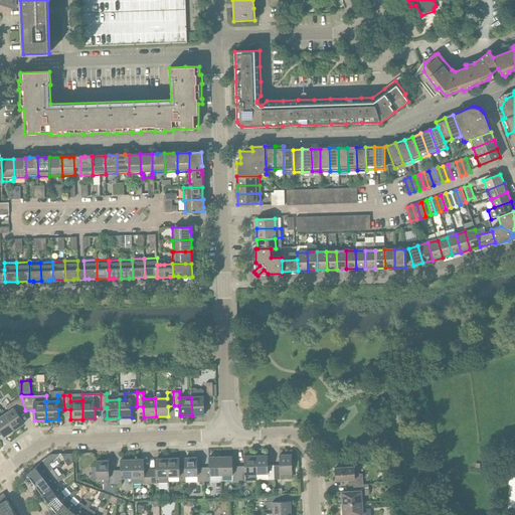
[(4,415),(14,431),(24,423),(18,415),(25,410),(21,396),(6,406),(9,411),(4,415)]
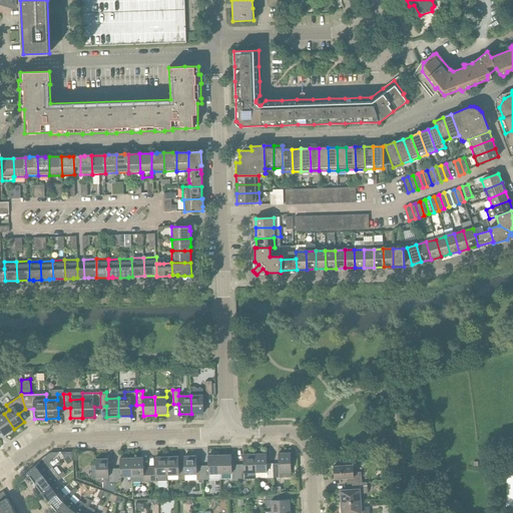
[(190,396),(191,414),(203,414),(203,396),(190,396)]
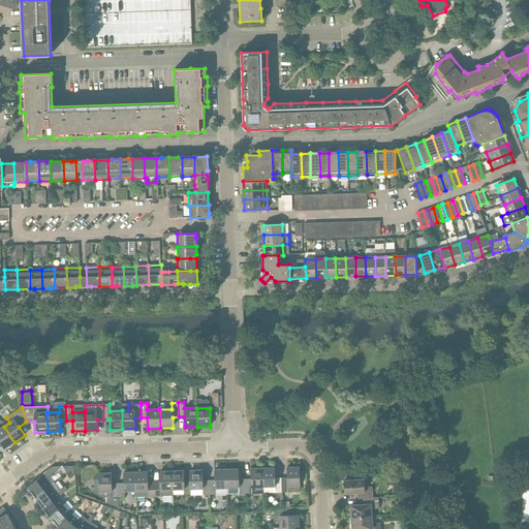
[(0,442),(4,449),(14,442),(4,427),(0,429),(0,442)]
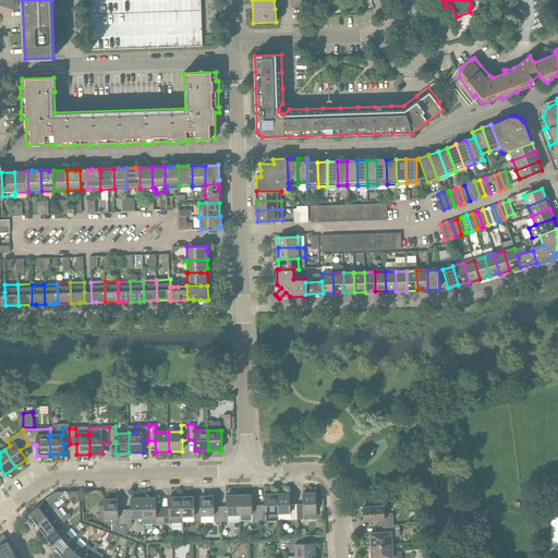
[(37,524),(57,509),(52,502),(59,497),(59,492),(55,493),(43,501),(44,502),(29,513),(37,524)]
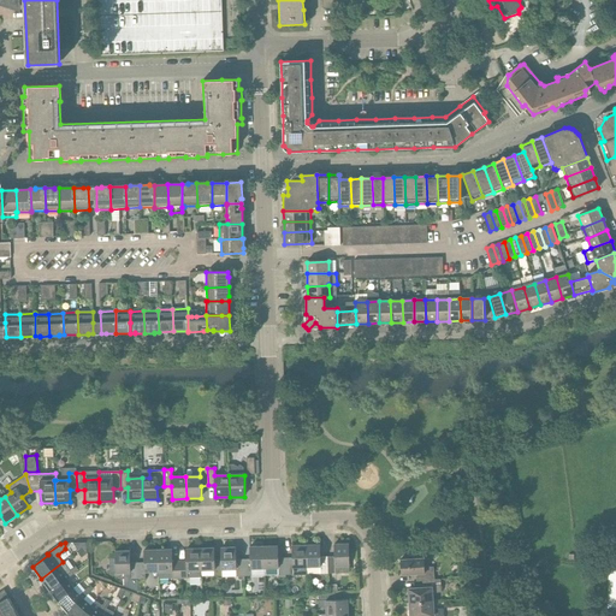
[(327,557),(327,574),(349,573),(349,544),(335,544),(335,557),(327,557)]
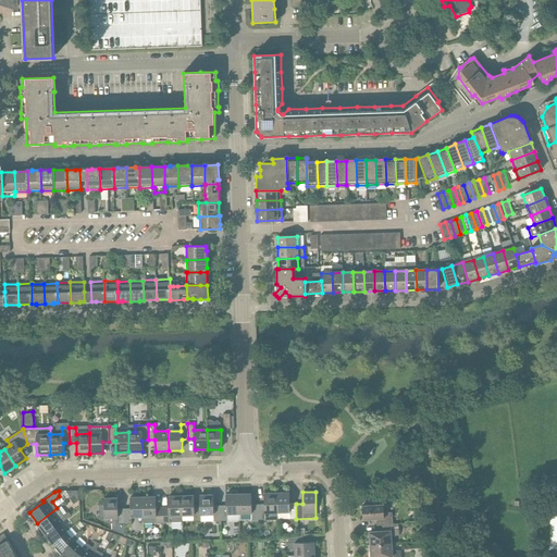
[(265,514),(277,512),(276,493),(264,494),(264,505),(258,505),(259,520),(265,520),(265,514)]
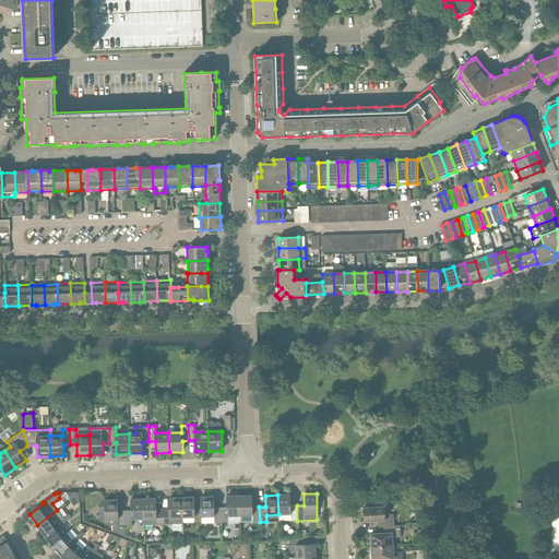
[(298,526),(297,521),(297,506),(290,506),(290,495),(277,495),(278,514),(290,514),(290,521),(293,521),(293,526),(298,526)]
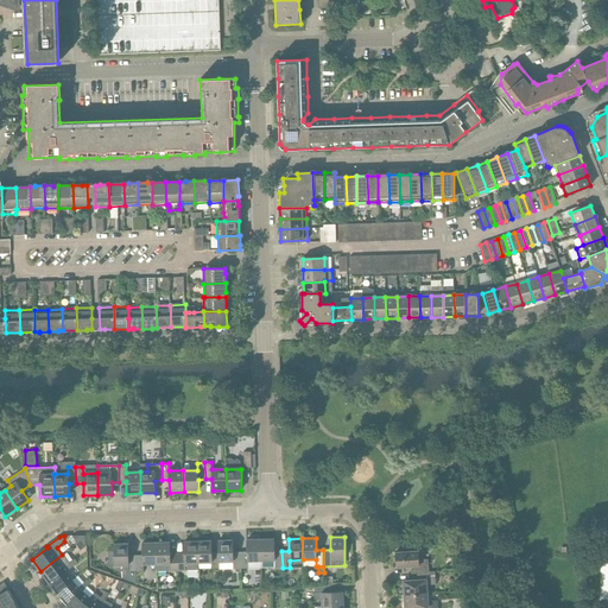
[(247,562),(261,562),(260,539),(247,540),(247,552),(240,552),(240,569),(248,569),(247,562)]
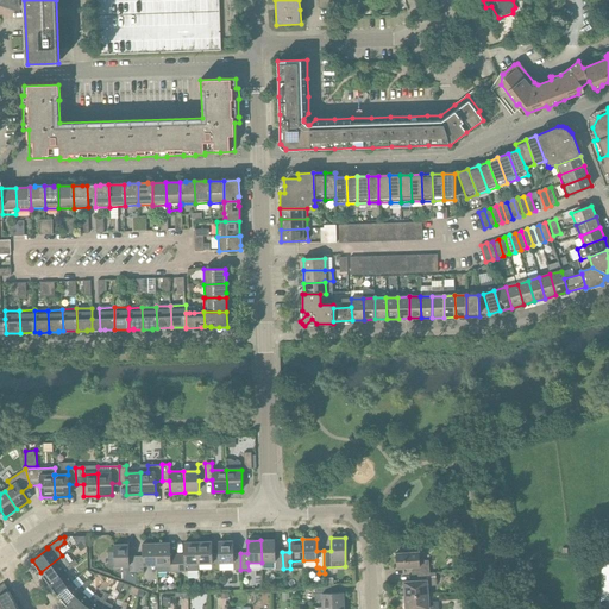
[(275,569),(283,569),(282,552),(275,552),(275,540),(261,540),(262,563),(275,562),(275,569)]
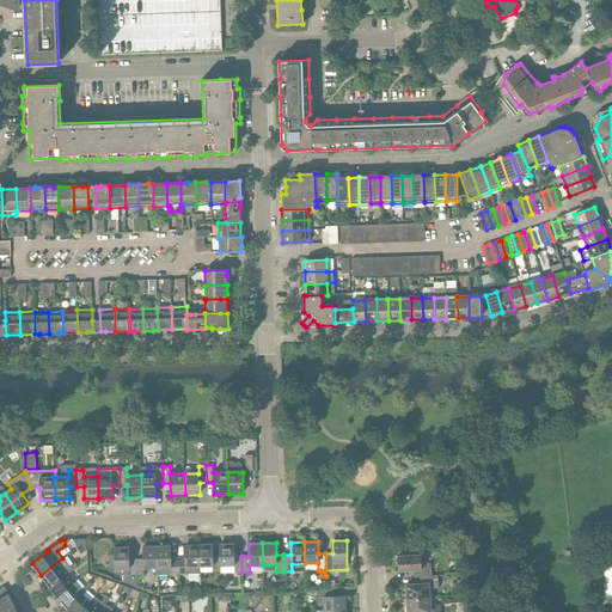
[(234,573),(242,573),(242,556),(234,556),(234,544),(220,544),(220,557),(221,567),(234,565),(234,573)]
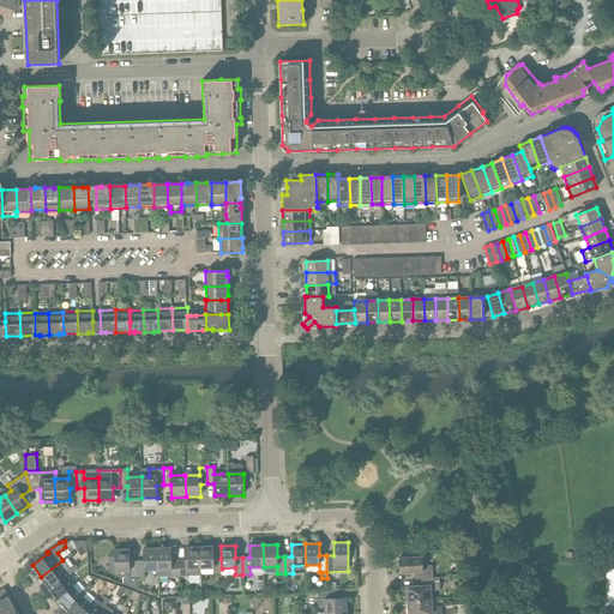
[(193,569),(200,569),(199,547),(186,547),(186,560),(179,560),(180,577),(193,577),(193,569)]
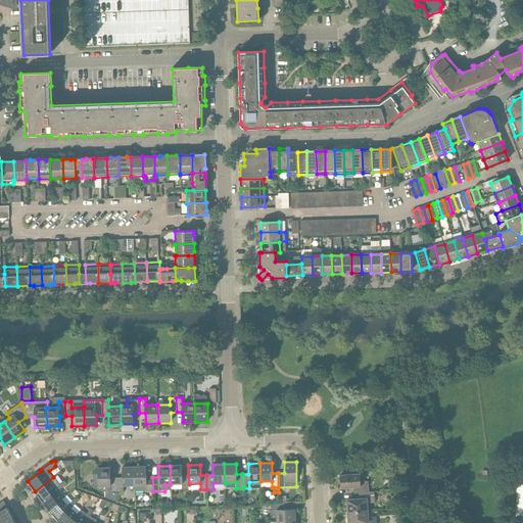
[(189,490),(189,484),(188,476),(182,476),(182,466),(170,466),(171,484),(182,484),(182,490),(189,490)]
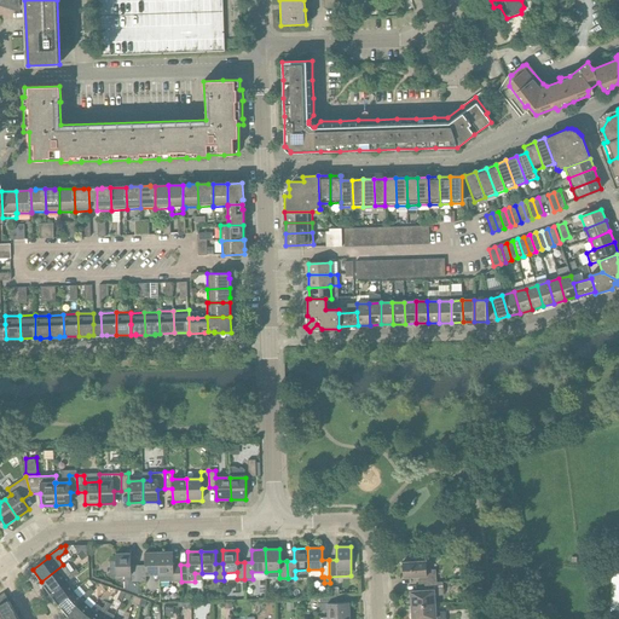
[(145,576),(160,574),(158,553),(145,554),(145,566),(138,566),(138,583),(146,583),(145,576)]
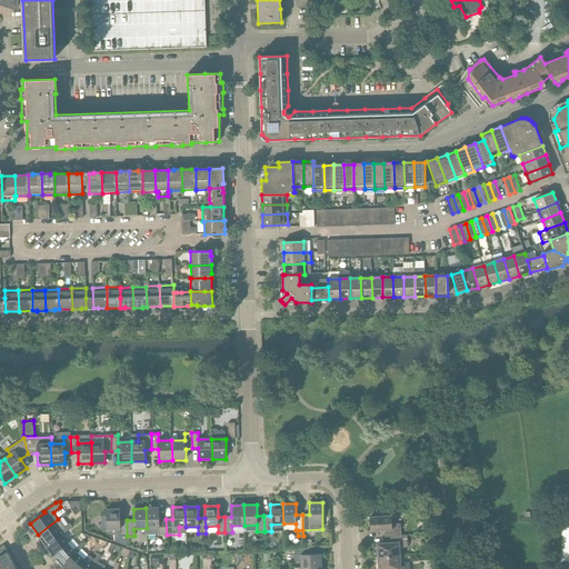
[(147,535),(167,535),(166,519),(159,519),(159,508),(146,508),(147,528),(147,535)]
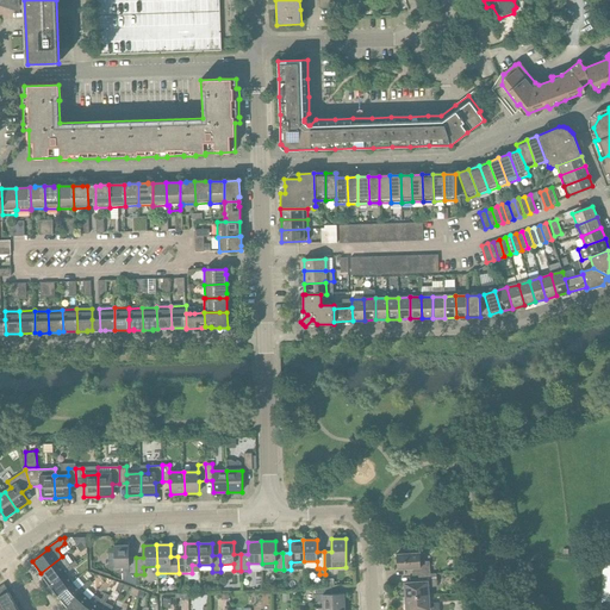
[(137,586),(136,574),(136,558),(129,558),(129,546),(114,546),(114,553),(109,553),(109,568),(123,568),(123,582),(137,586)]
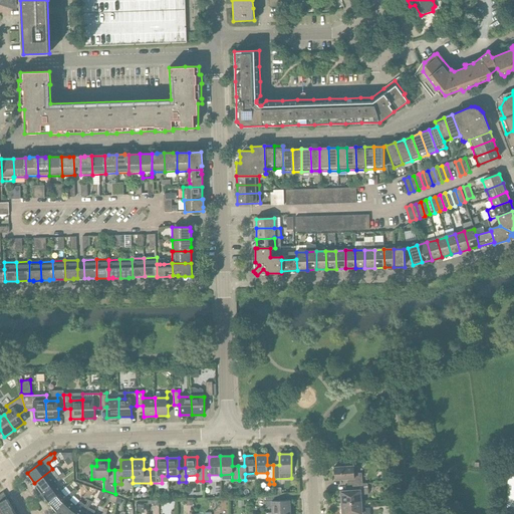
[(352,485),(362,484),(362,474),(355,474),(354,466),(334,468),(335,480),(347,479),(347,485),(352,485)]
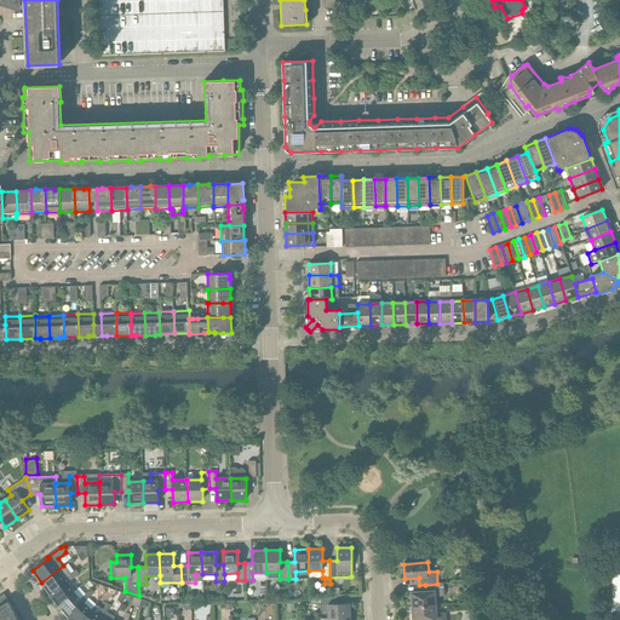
[(65,581),(64,579),(70,575),(63,566),(41,583),(50,593),(65,581)]
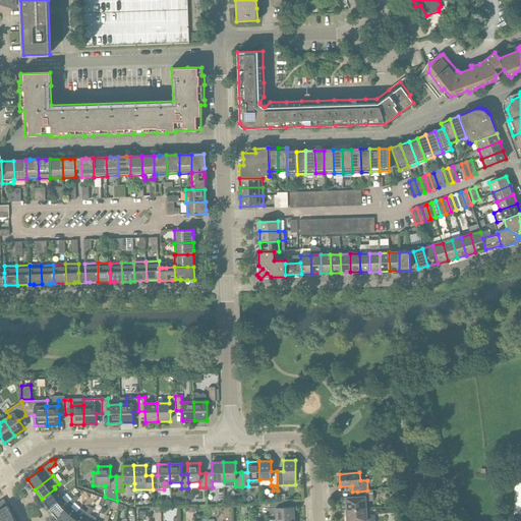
[(49,508),(62,498),(56,490),(61,486),(59,483),(54,486),(55,488),(42,499),(49,508)]
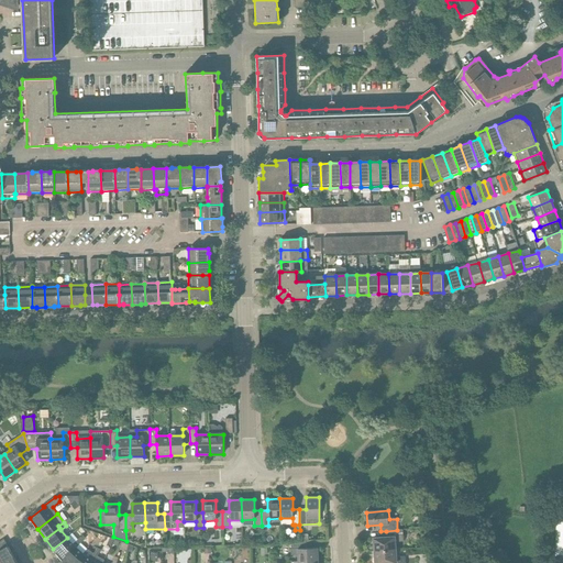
[(374,551),(395,550),(394,540),(403,539),(401,529),(397,530),(386,531),(387,538),(373,539),(374,551)]
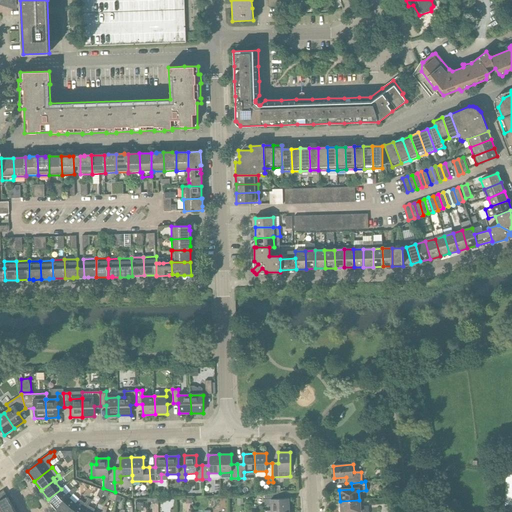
[(48,499),(56,509),(68,497),(66,495),(61,489),(48,499)]
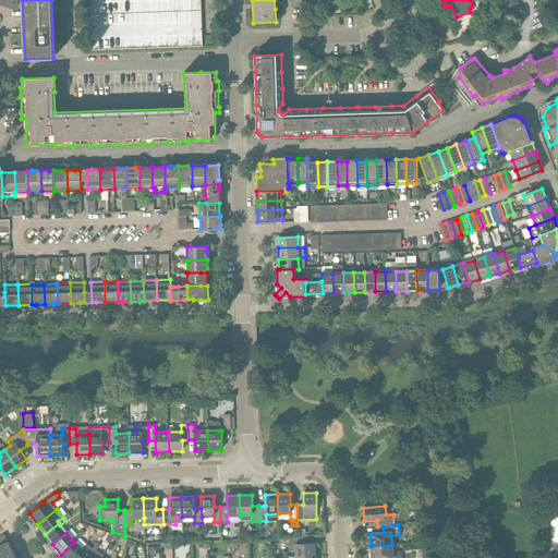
[(64,557),(75,557),(82,549),(75,543),(80,538),(76,535),(72,540),(74,542),(61,555),(64,557)]
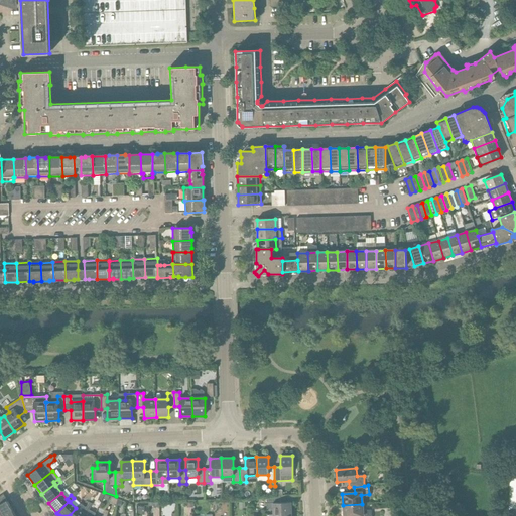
[(273,515),(291,514),(291,503),(281,503),(280,497),(266,497),(267,509),(273,509),(273,515)]
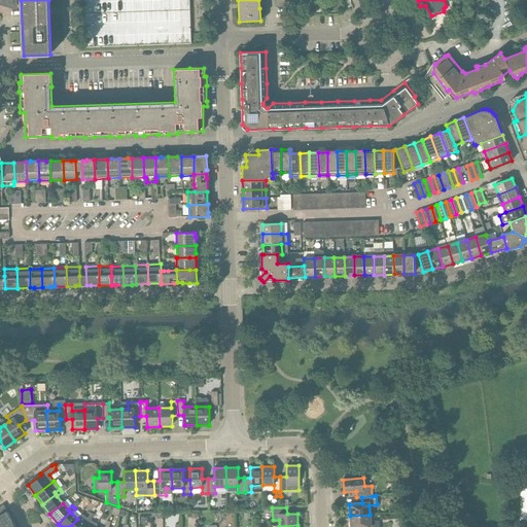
[(0,526),(3,526),(13,522),(7,512),(2,515),(0,511),(0,526)]
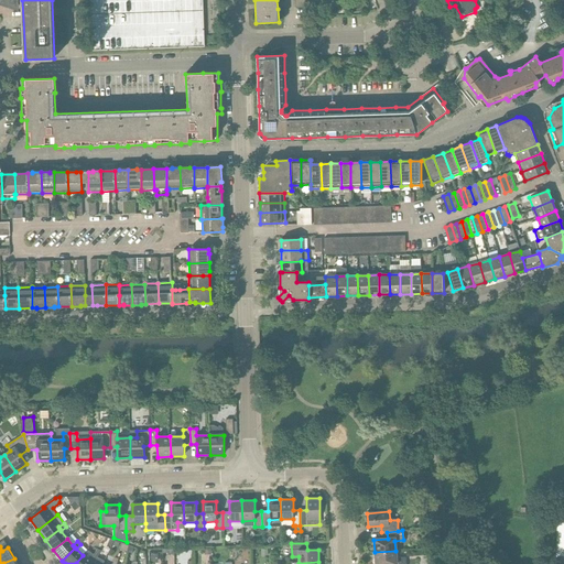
[(76,563),(89,563),(91,561),(90,560),(94,554),(87,550),(84,555),(83,555),(76,563)]
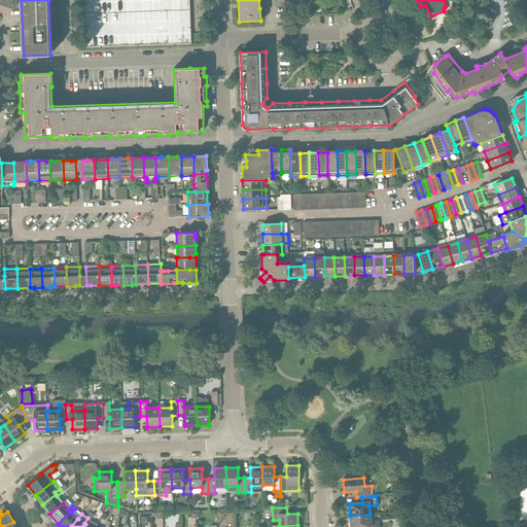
[(379,526),(379,522),(370,523),(370,515),(350,516),(350,526),(379,526)]
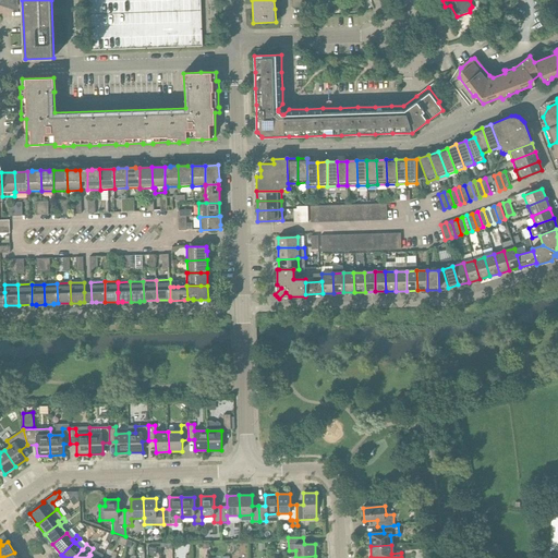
[(101,557),(104,556),(97,552),(93,548),(89,554),(91,555),(88,557),(101,557)]
